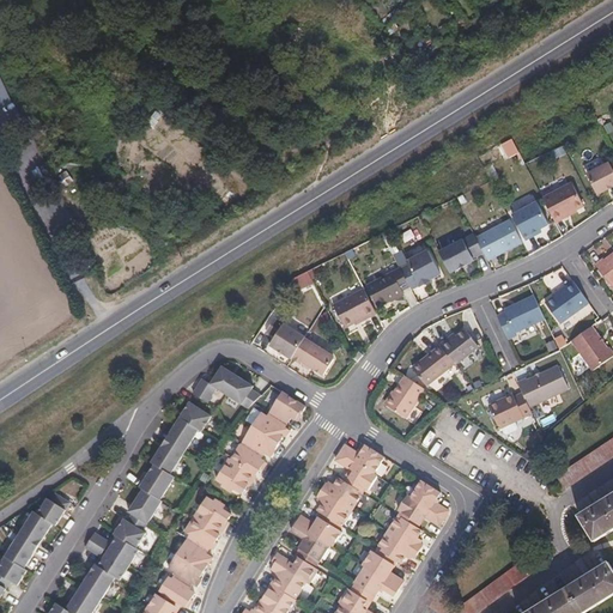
[(10,95),(0,98),(0,109),(8,126),(22,120),(10,95)]
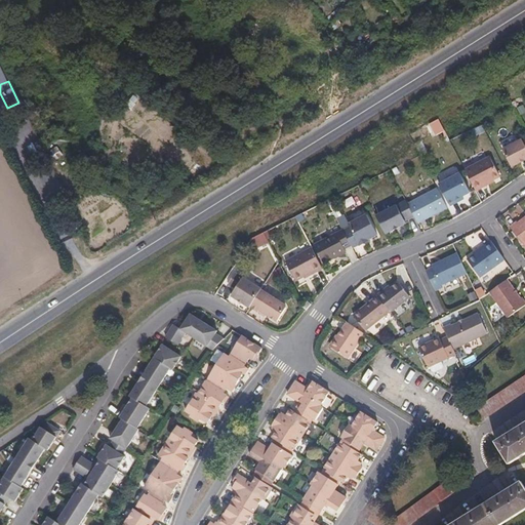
[(524,138),(507,149),(516,165),(523,161),(522,159),(524,157),(524,138)]
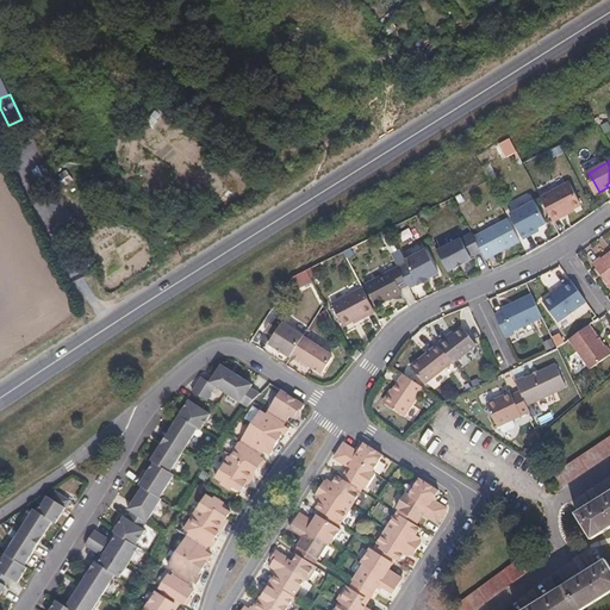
[(568,184),(540,199),(553,224),(562,219),(561,217),(580,207),(568,184)]
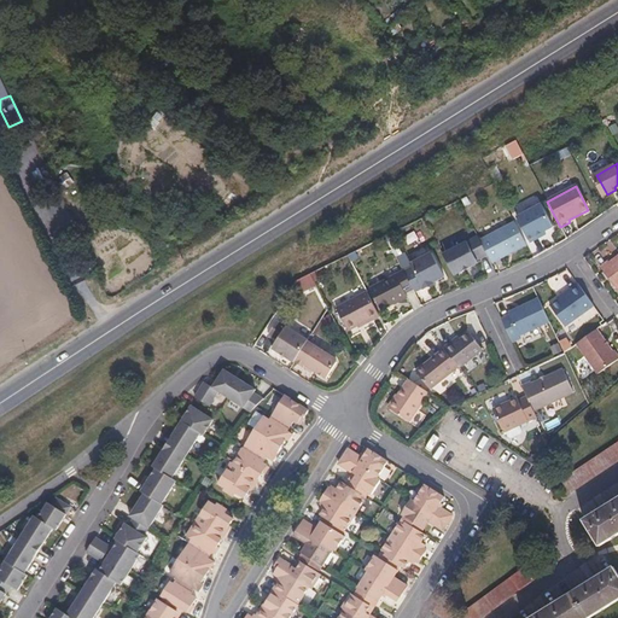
[(531,243),(541,238),(540,235),(546,233),(554,228),(542,205),(518,219),(531,243)]
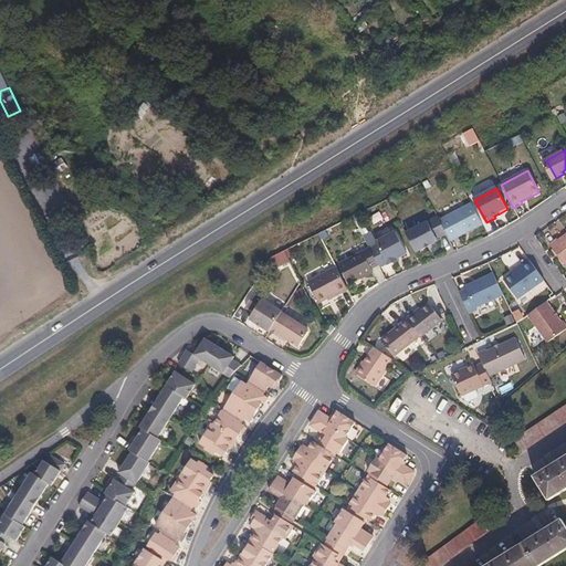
[(471,205),(438,221),(446,234),(449,242),(482,226),(471,205)]
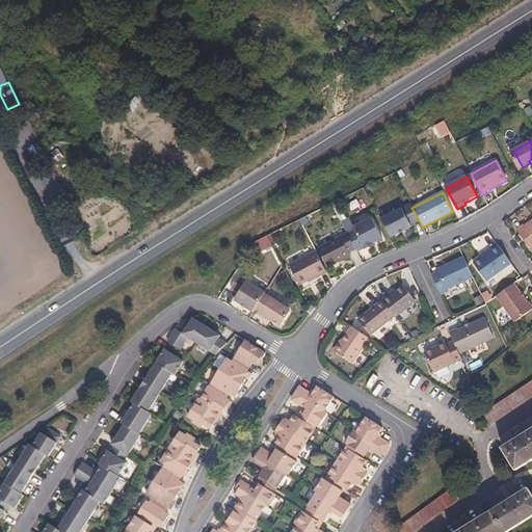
[(410,204),(380,219),(390,238),(410,228),(409,224),(419,220),(411,208),(410,204)]
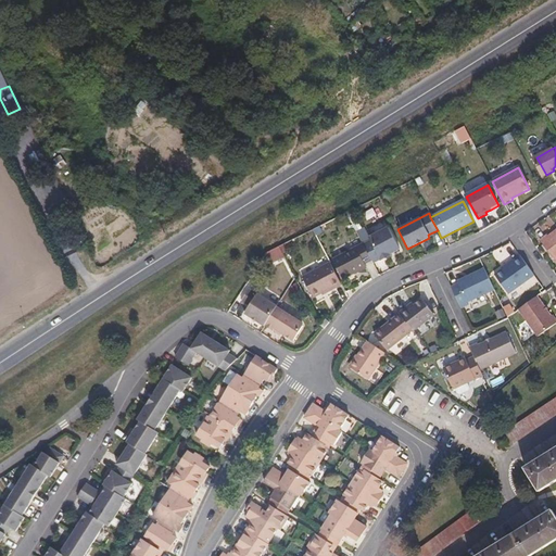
[(554,257),(555,255),(555,227),(546,235),(545,232),(539,238),(554,257)]
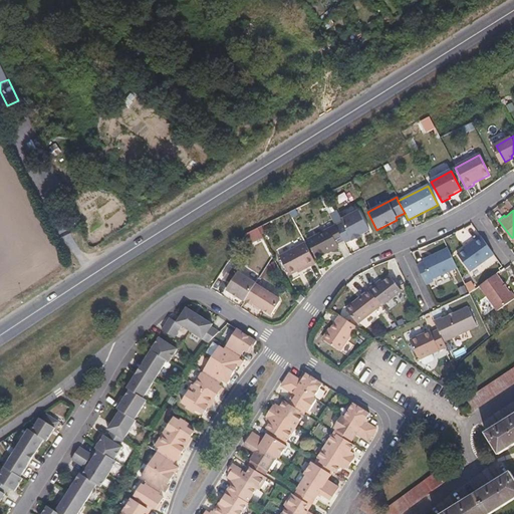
[(342,223),(335,226),(343,242),(344,243),(350,240),(351,242),(360,237),(359,236),(368,232),(358,212),(340,221),(342,223)]
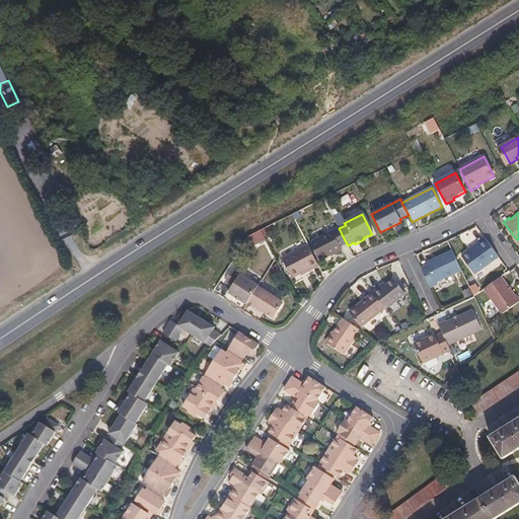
[(347,244),(339,228),(311,242),(320,261),(342,249),(341,246),(347,244)]
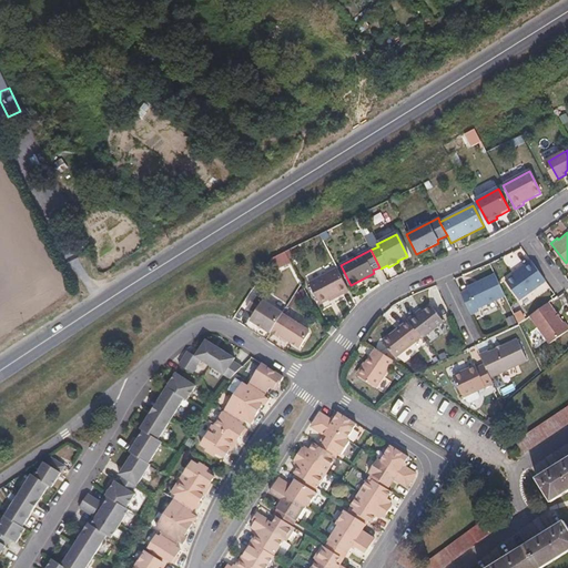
[(517,297),(543,280),(528,259),(523,263),(524,265),(504,279),(517,297)]
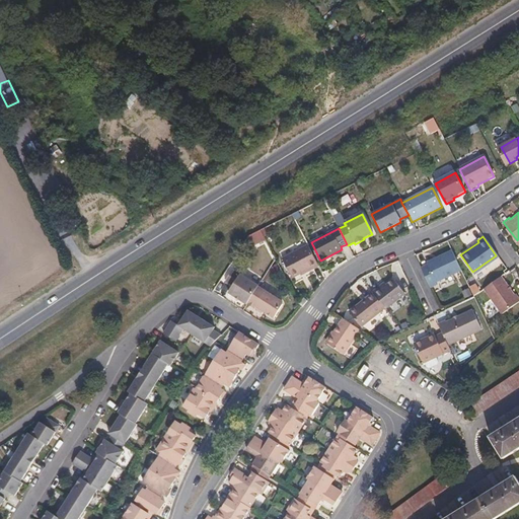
[(318,267),(307,246),(283,258),(291,277),(310,267),(312,270),(318,267)]
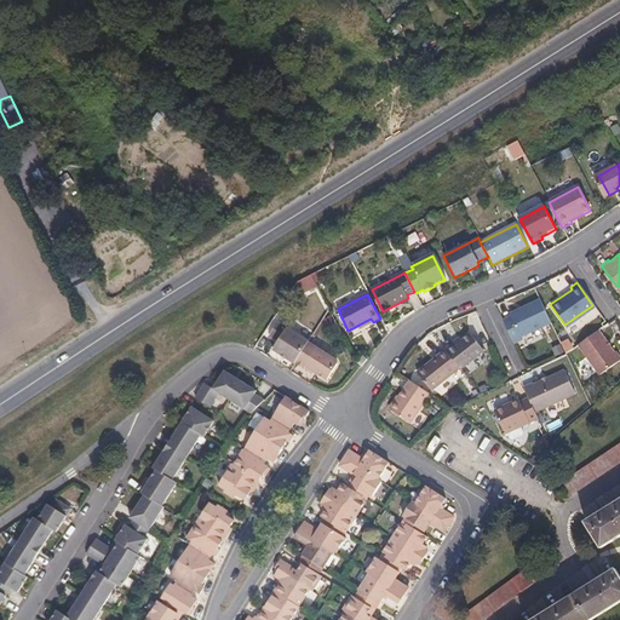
[(534,300),(507,313),(510,315),(501,319),(512,342),(521,338),(518,334),(545,322),(534,300)]
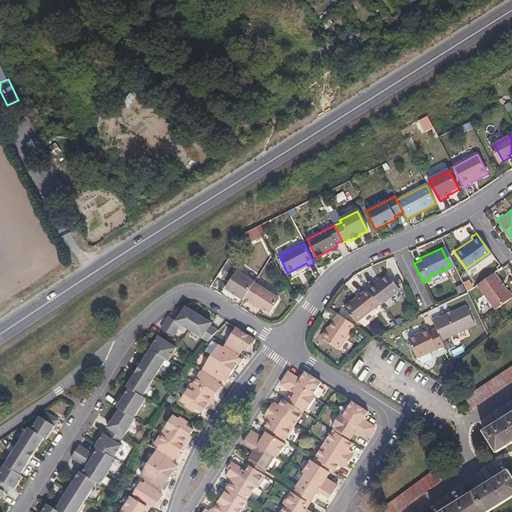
[(223,288),(242,300),(243,298),(253,282),(254,282),(235,270),(223,288)]
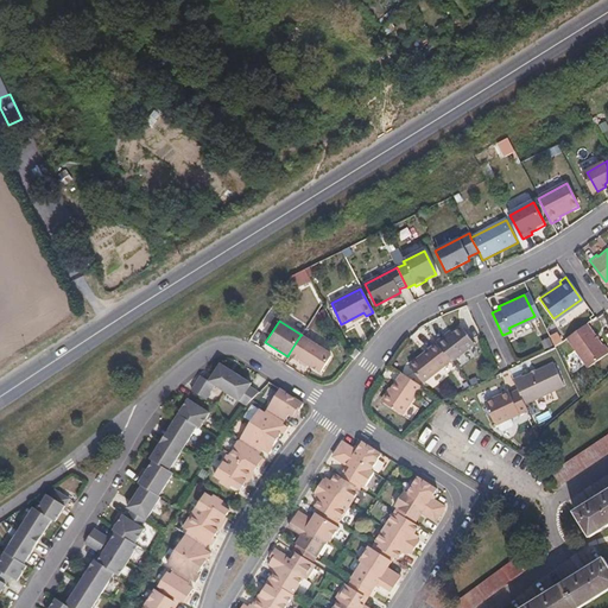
[(586,321),(565,336),(587,365),(607,349),(602,341),(600,342),(586,321)]
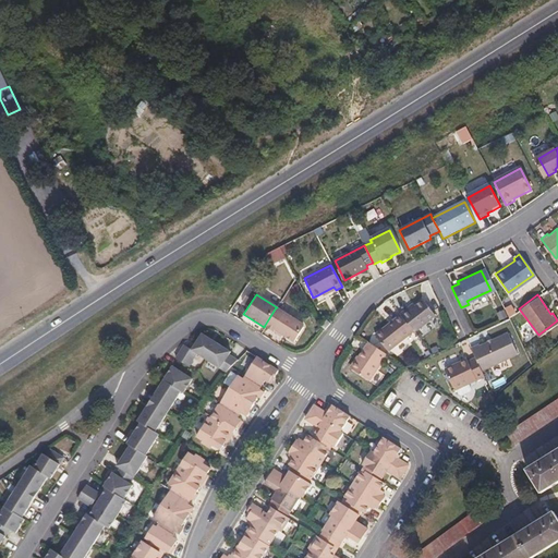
[(409,311),(407,307),(400,313),(413,330),(414,331),(436,315),(423,299),(415,305),(409,311)]
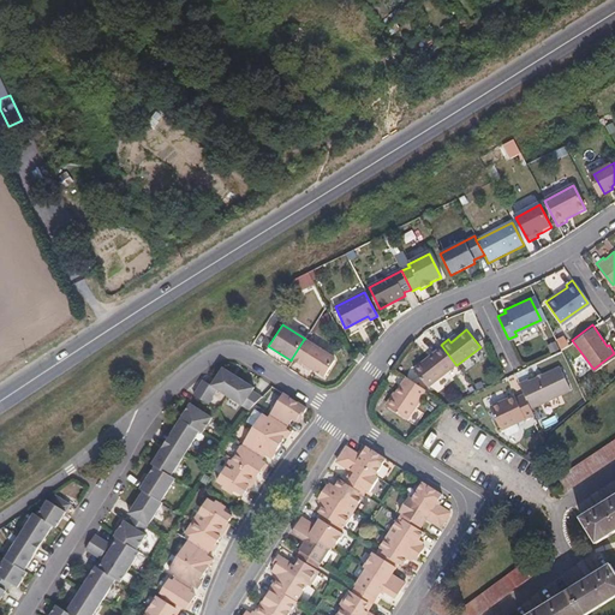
[(332,357),(304,339),(292,358),(302,364),(303,362),(323,376),(333,360),(332,357)]
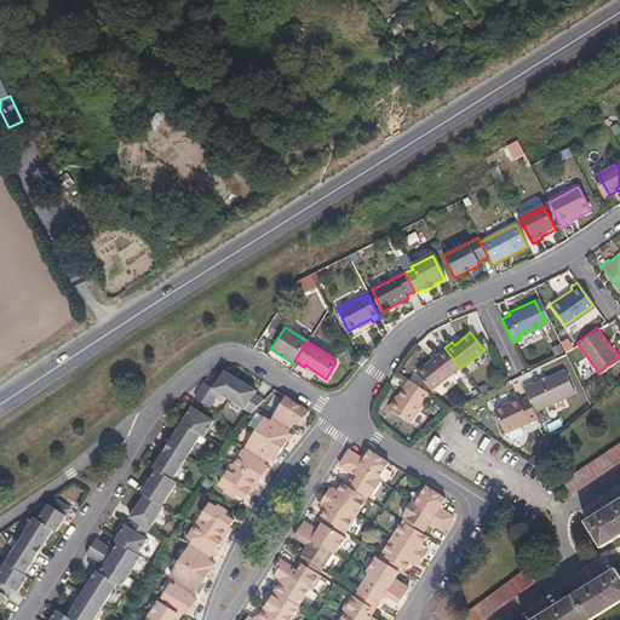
[(459,367),(445,348),(417,371),(431,389),(459,367)]
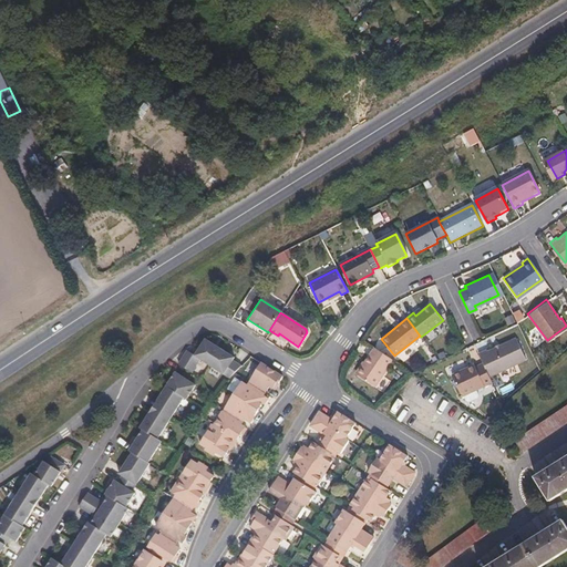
[(235,354),(207,337),(205,338),(195,353),(188,349),(186,351),(179,362),(193,371),(202,358),(230,375),(243,363),(234,358),(235,354)]
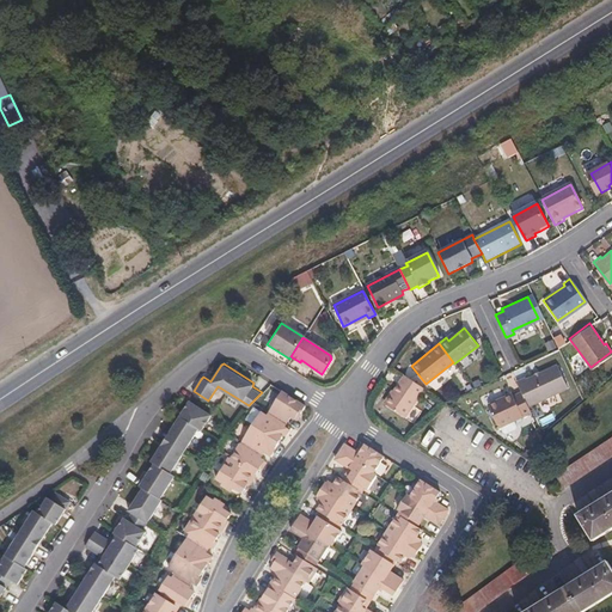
[(521,393),(527,405),(565,389),(555,363),(525,378),(524,377),(515,380),(521,393)]
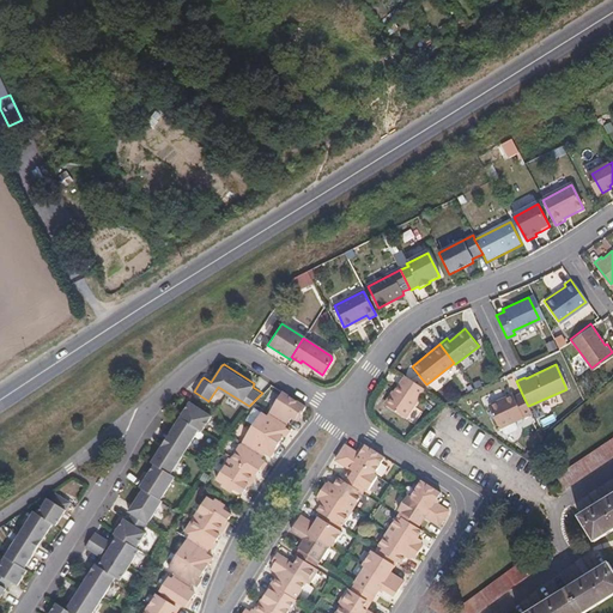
[(405,417),(425,389),(404,375),(384,404),(405,417)]
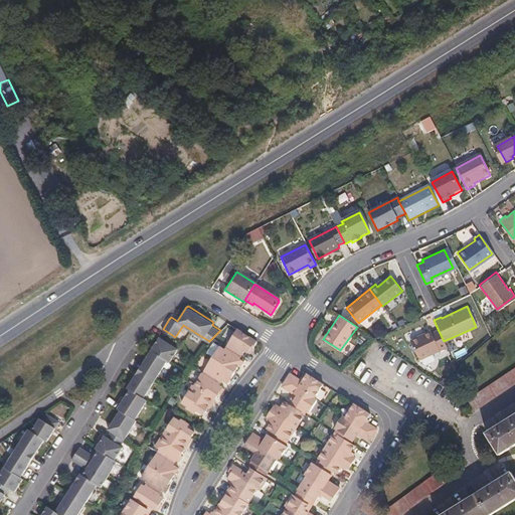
[(433,354),(447,347),(444,341),(439,331),(432,334),(431,332),(423,335),(424,337),(420,339),(419,337),(410,341),(419,360),(420,359),(433,354)]
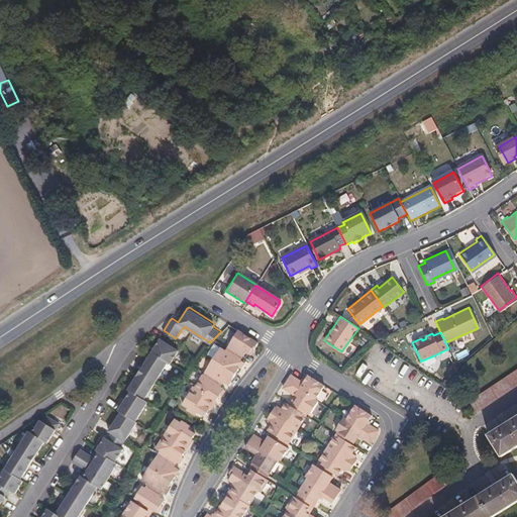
[(260,346),(239,333),(227,352),(240,360),(242,356),(244,357),(248,359),(251,353),(253,355),(260,346)]
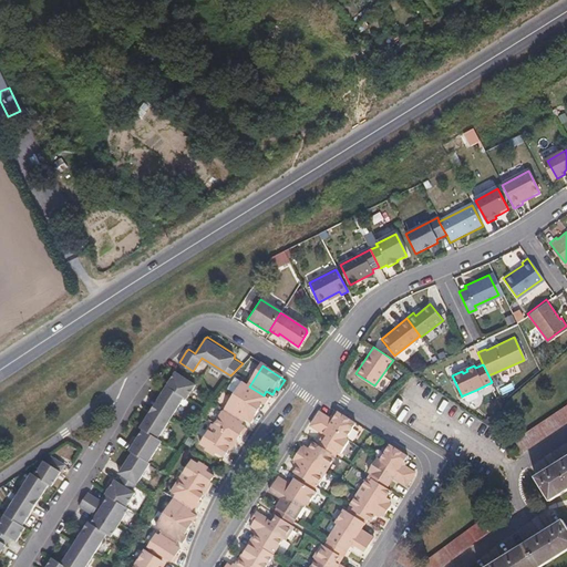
[(141,435),(168,419),(183,395),(186,398),(196,383),(176,371),(157,400),(161,402),(157,408),(155,413),(151,411),(141,426),(144,429),(130,450),(133,452),(124,466),(127,468),(124,473),(119,482),(115,480),(106,494),(110,495),(93,523),(90,522),(75,544),(79,545),(75,552),(72,549),(63,564),(54,558),(48,566),(86,566),(107,534),(112,536),(130,508),(127,506),(136,492),(133,490),(151,462),(148,461),(156,447),(141,435)]
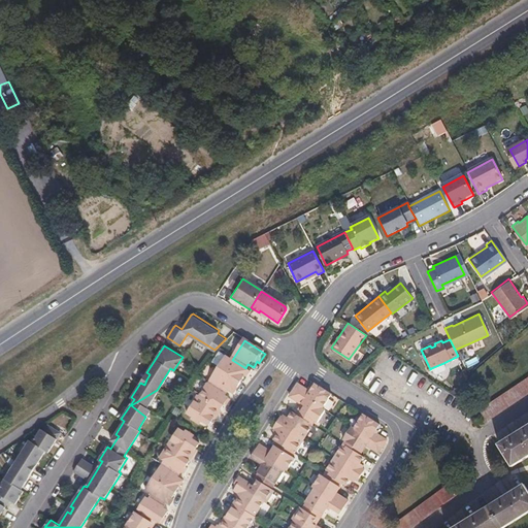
[(245,368),(232,360),(230,363),(225,360),(218,371),(241,386),(245,380),(246,380),(250,375),(245,372),(243,371),(245,368)]
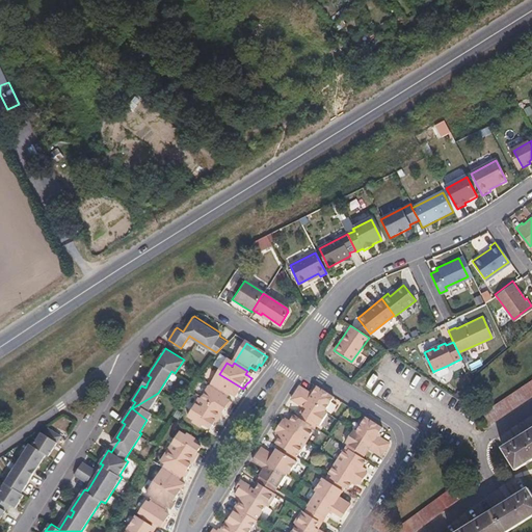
[(447,366),(434,371),(436,376),(440,377),(448,373),(449,371),(447,366)]
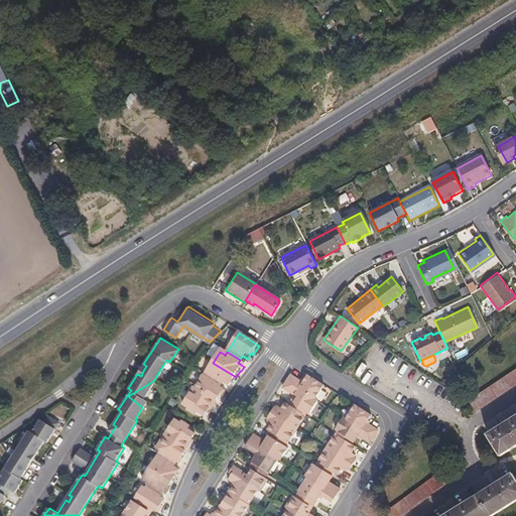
[(229,388),(236,377),(213,363),(205,376),(220,386),(222,383),(225,385),(229,388)]
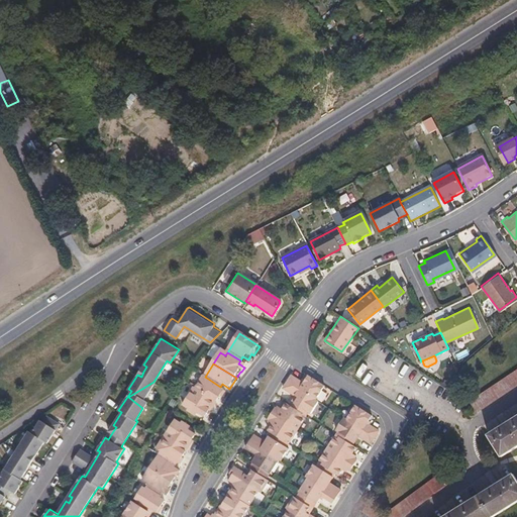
[(516,369),(471,401),(478,412),(516,386),(516,369)]
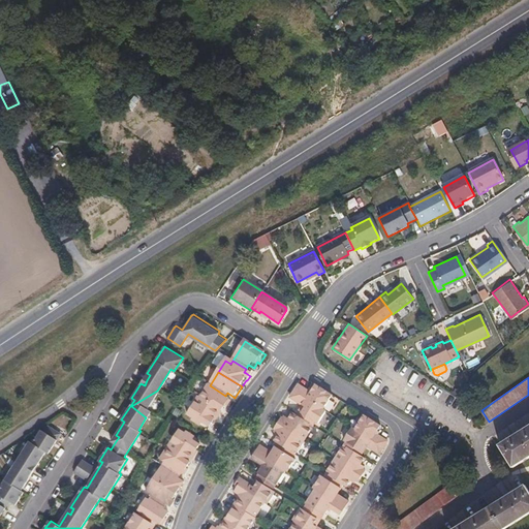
[(324,389),(317,384),(311,395),(300,387),(296,394),(308,401),(323,411),(333,395),(324,389)]
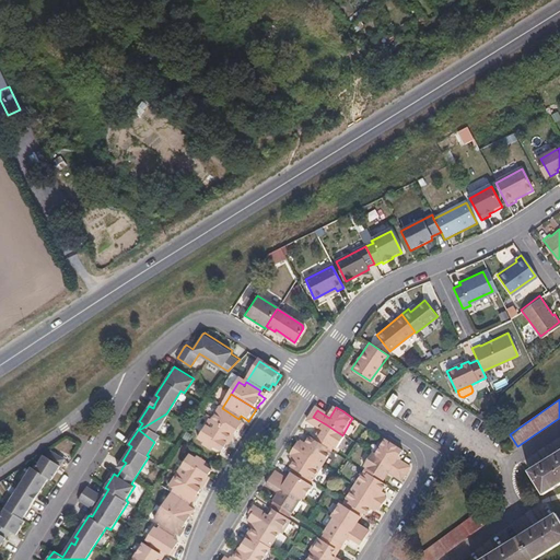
[(212,423),(235,439),(238,432),(241,432),(244,427),(240,424),(236,422),(238,419),(222,408),(212,423)]
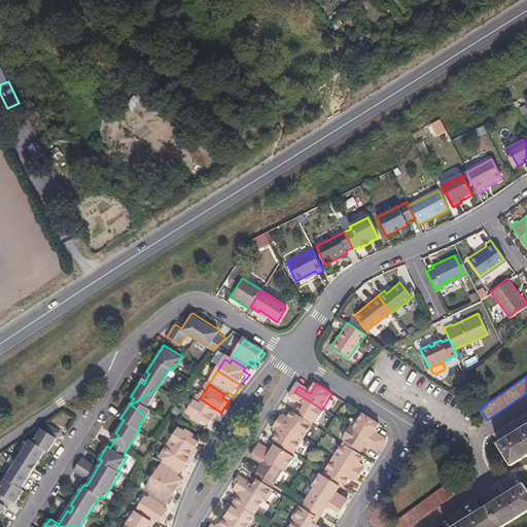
[(147,406),(156,389),(131,405),(145,416),(146,416),(151,408),(147,406)]
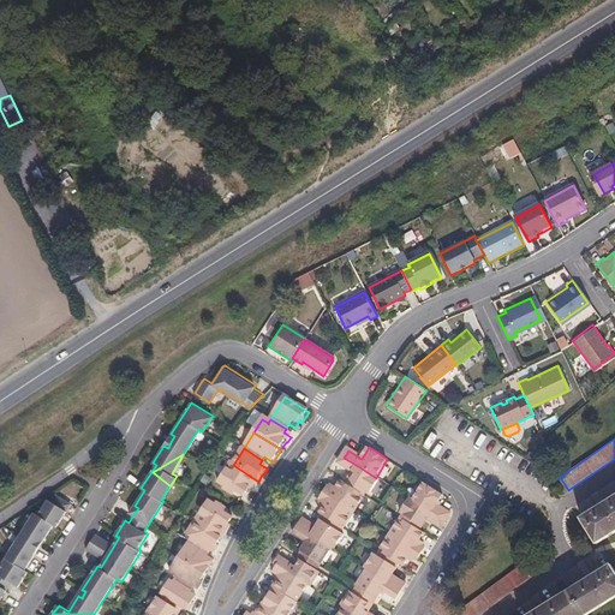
[(370,495),(380,481),(376,478),(358,466),(344,458),(339,466),(351,473),(352,475),(356,477),(351,483),(366,493),(370,495)]
